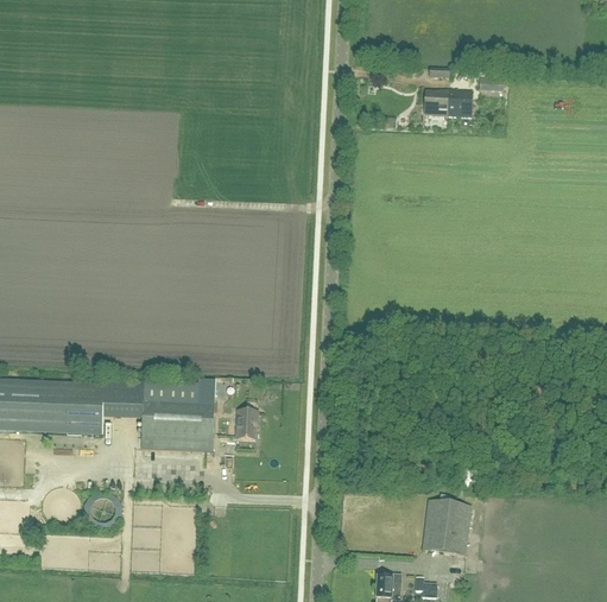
[(504,86),(505,75),(486,73),(485,84),(504,86)]
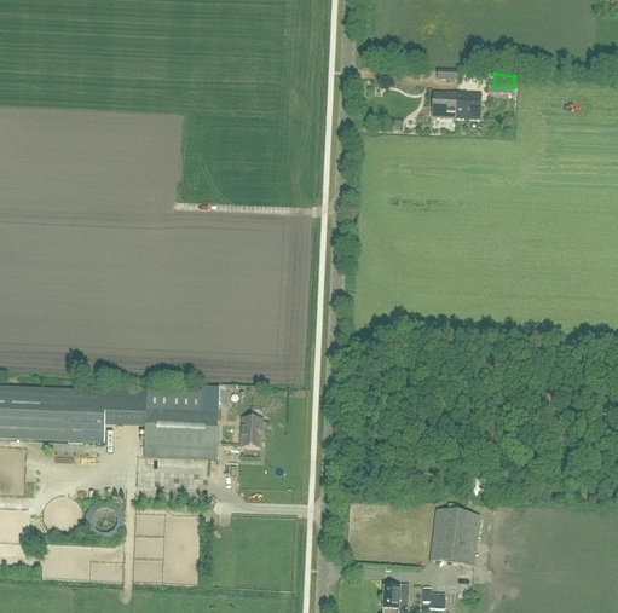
[(479,117),(480,91),(452,88),(452,91),(433,90),(432,114),(479,117)]
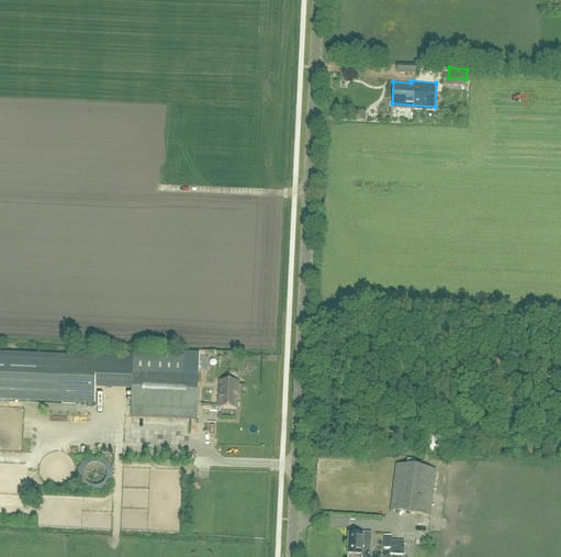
[(366,108),(366,107),(352,106),(351,114),(366,115),(366,108)]
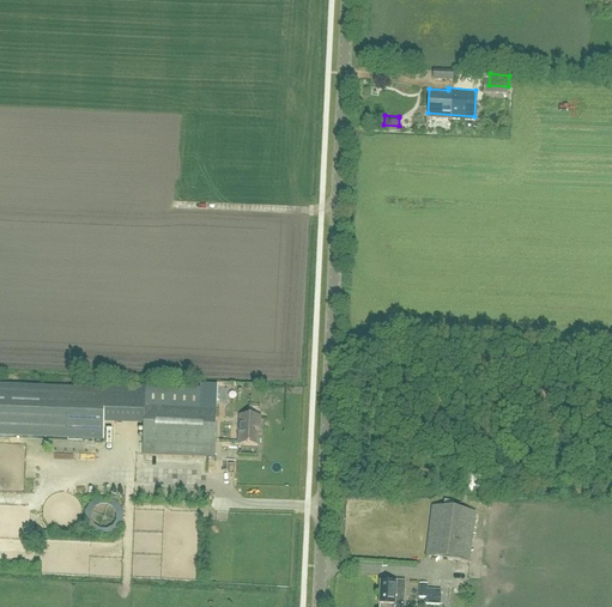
[(0,432),(103,437),(104,386),(0,382),(0,432)]
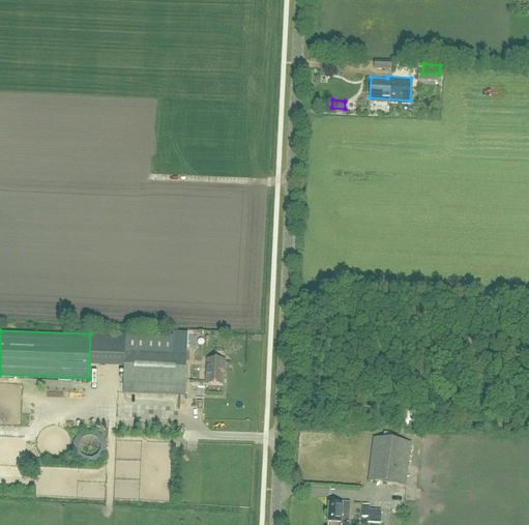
[(172,333),(124,331),(122,389),(184,391),(186,347),(172,347),(172,333)]
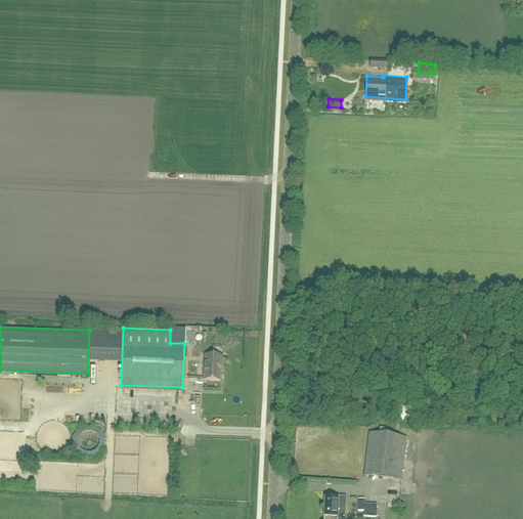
[(221,362),(222,352),(204,351),(203,376),(219,377),(220,362),(221,362)]
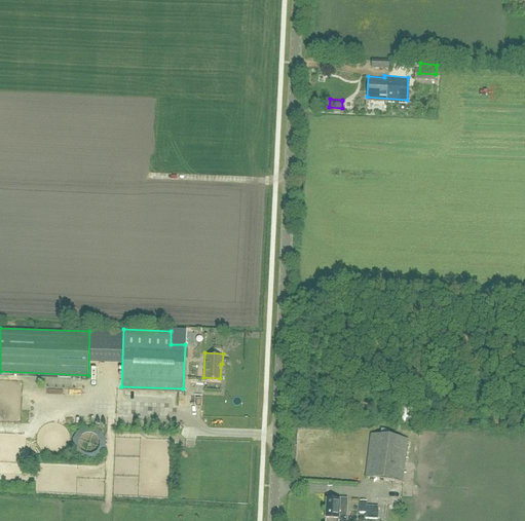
[(365,474),(401,479),(407,436),(371,431),(365,474)]
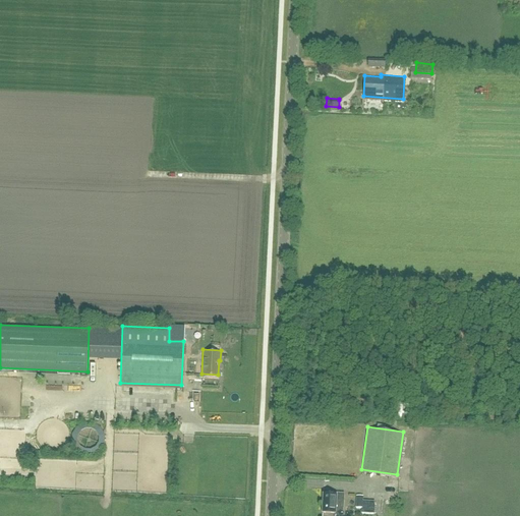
[(336,493),(323,493),(322,511),(335,511),(342,511),(343,491),(336,491),(336,493)]
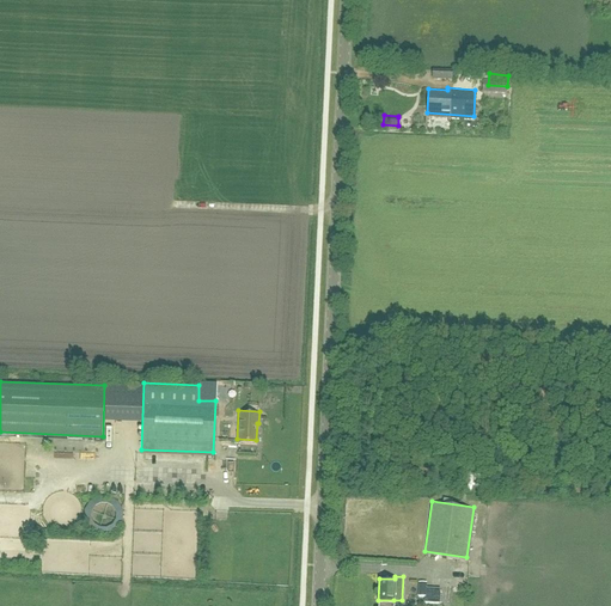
[(429,577),(420,577),(419,577),(419,592),(429,592),(429,577)]
